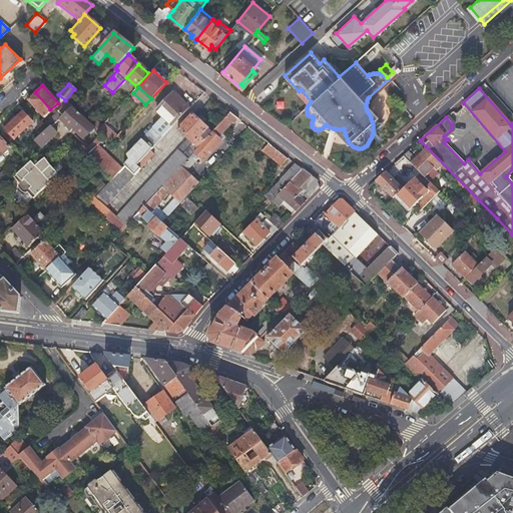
[(43,117),(50,109),(35,92),(27,99),(43,117)]
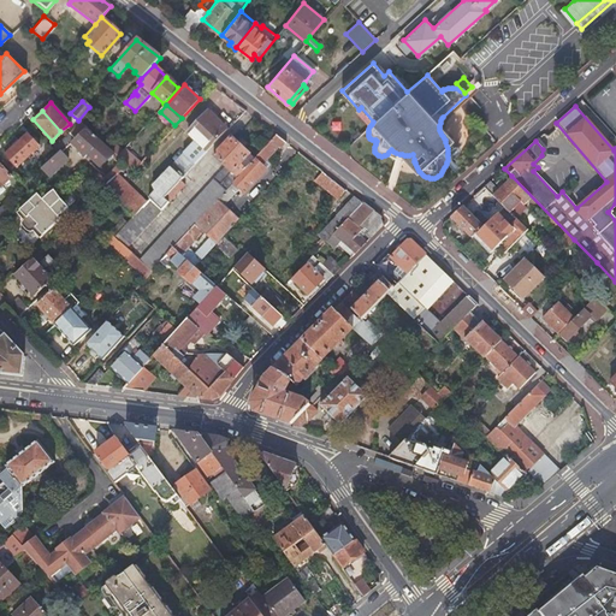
[(206,152),(227,130),(208,111),(187,134),(206,152)]
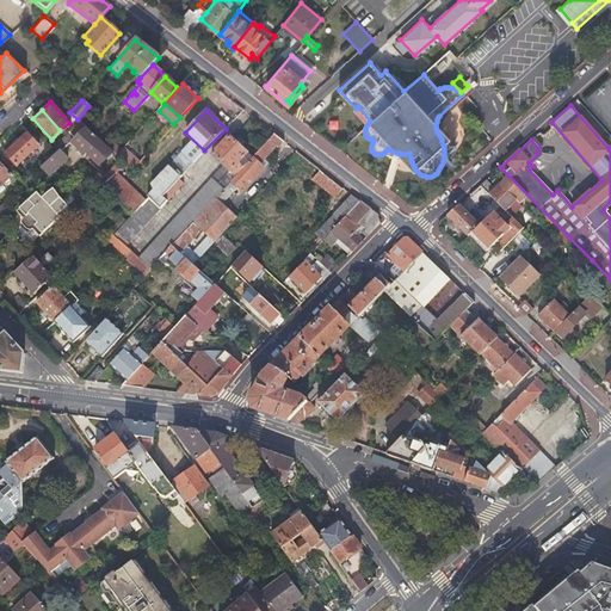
[(69,130),(74,135),(84,125),(79,121),(69,130)]
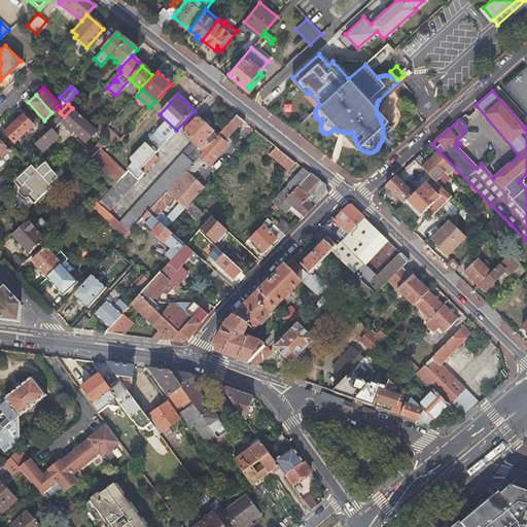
[(64,116),(59,121),(71,134),(73,132),(83,142),(96,130),(94,129),(72,108),(64,116)]
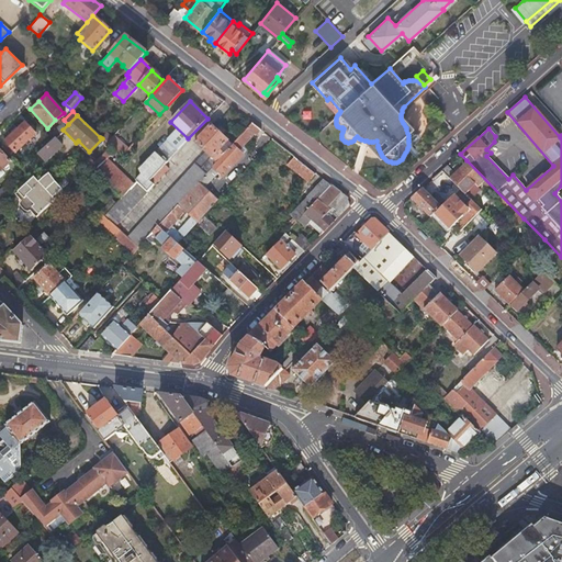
[(46,136),(51,141),(53,138),(63,130),(68,124),(64,120),(46,136)]
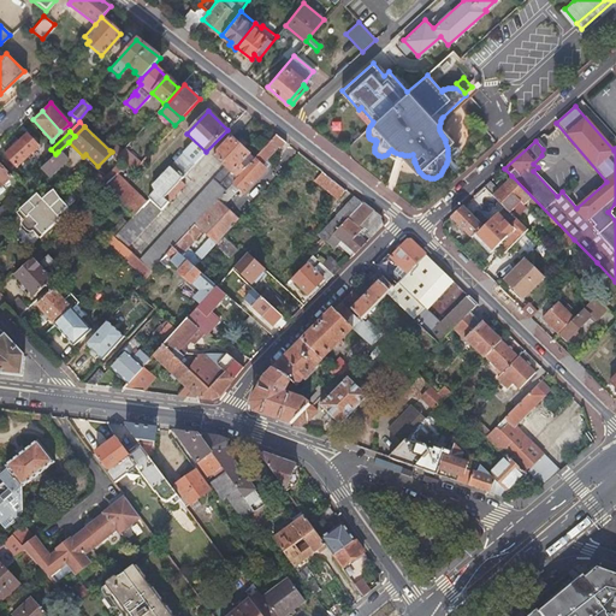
[(25,134),(6,153),(5,152),(4,153),(16,166),(17,165),(36,146),(36,147),(37,146),(25,132),(24,134),(25,134)]
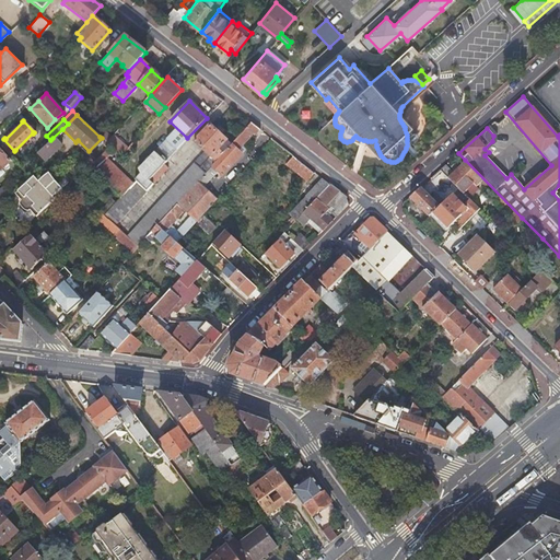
[(202,214),(216,199),(202,187),(212,175),(218,181),(241,154),(235,150),(256,127),(249,123),(230,143),(156,224),(176,243),(196,222),(196,221),(202,214)]
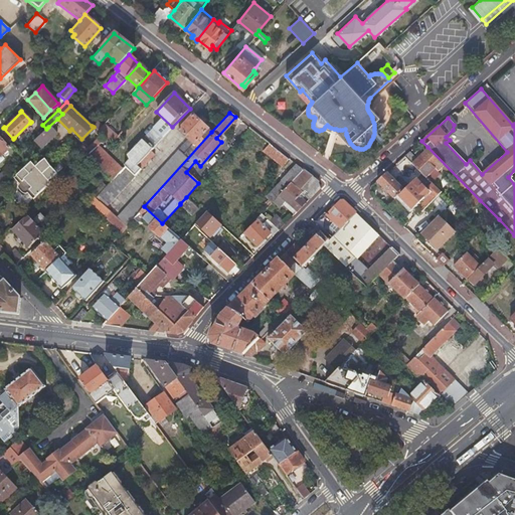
[(144,206),(211,132),(192,114),(177,130),(187,140),(117,217),(127,226),(133,218),(144,206)]
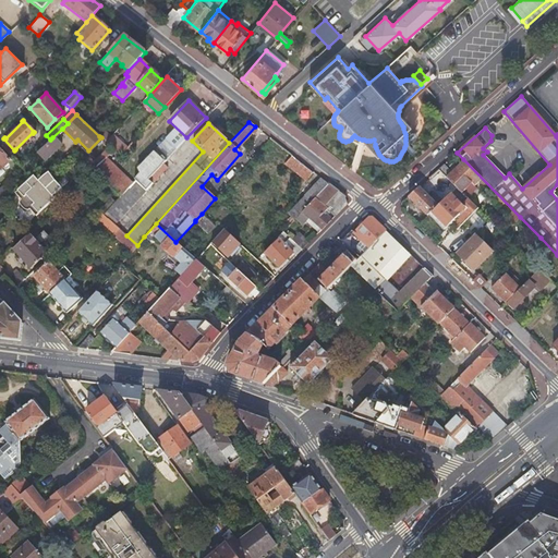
[(99,136),(101,137),(105,142),(109,136),(104,131),(99,136)]
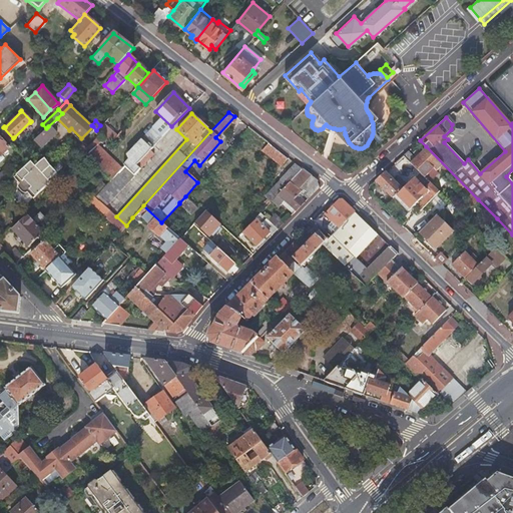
[(105,123),(99,130),(113,142),(119,135),(105,123)]
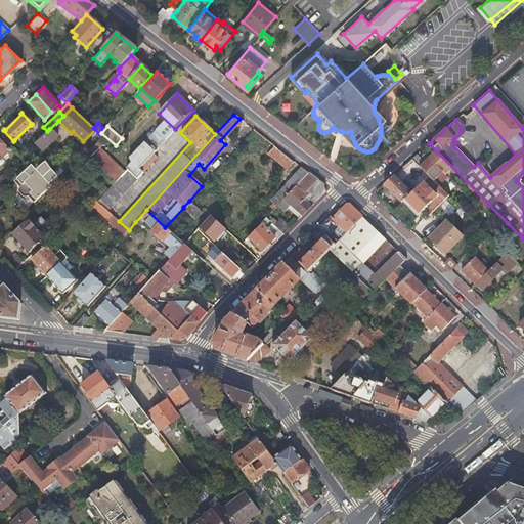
[(47,131),(34,143),(41,150),(56,136),(49,129),(47,131)]
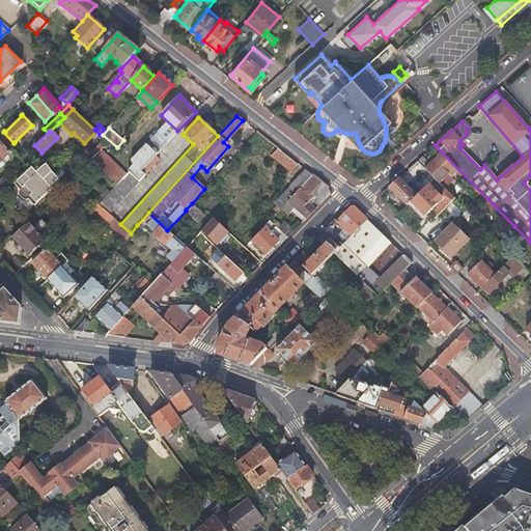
[(0,159),(8,151),(0,142),(0,159)]
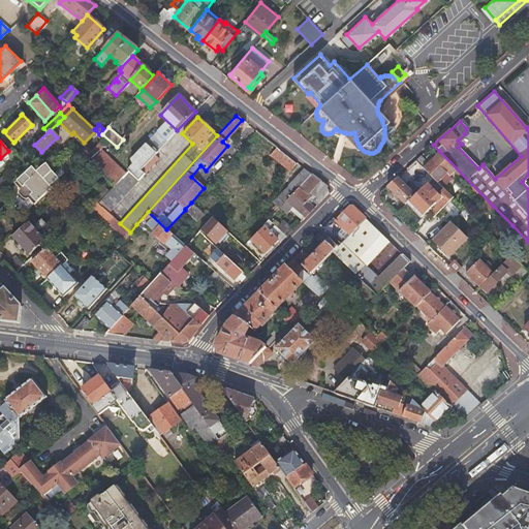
[(154,155),(157,152),(147,143),(130,159),(131,163),(132,164),(138,170),(154,155)]
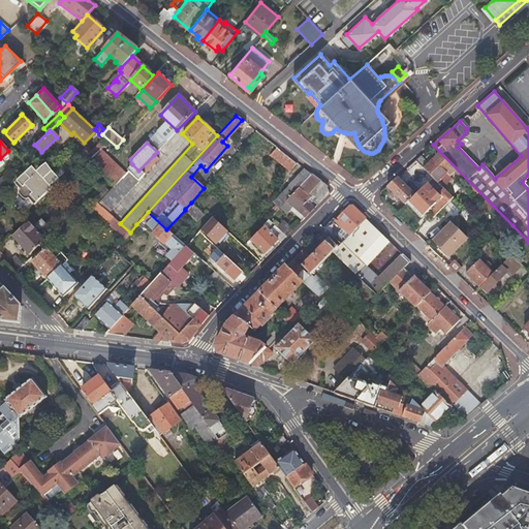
[(96,146),(87,155),(90,159),(93,156),(98,151),(100,149),(96,146)]
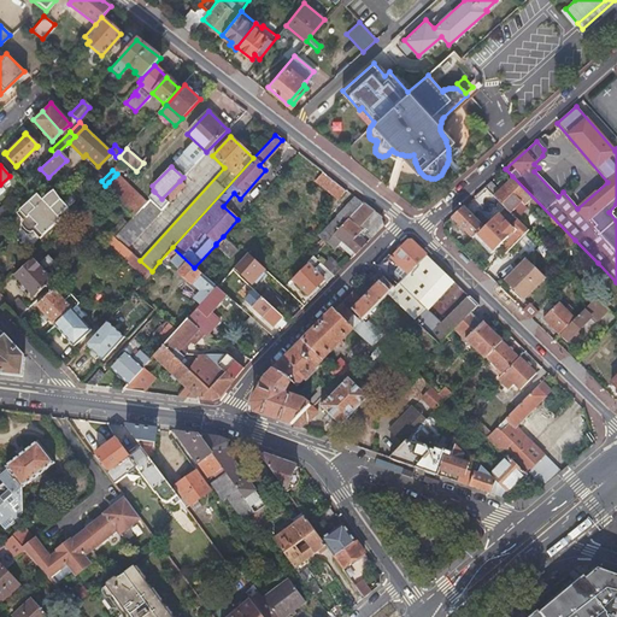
[(346,189),(323,171),(315,180),(339,199),(346,189)]
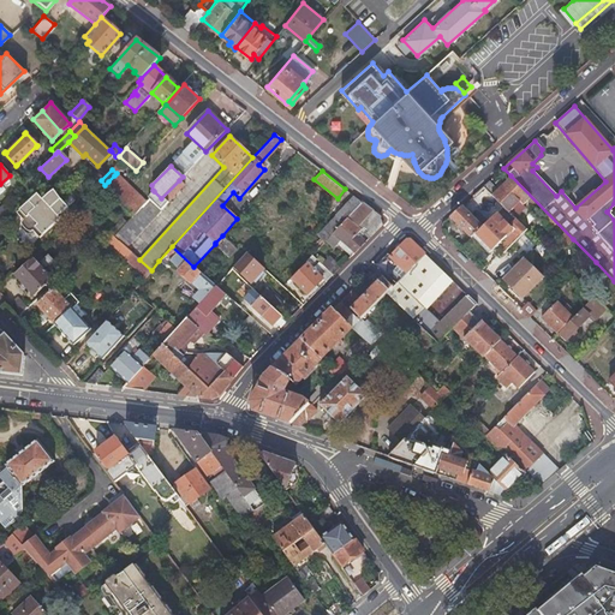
[(101,187),(132,216),(144,203),(114,175),(108,181),(105,185),(101,187)]
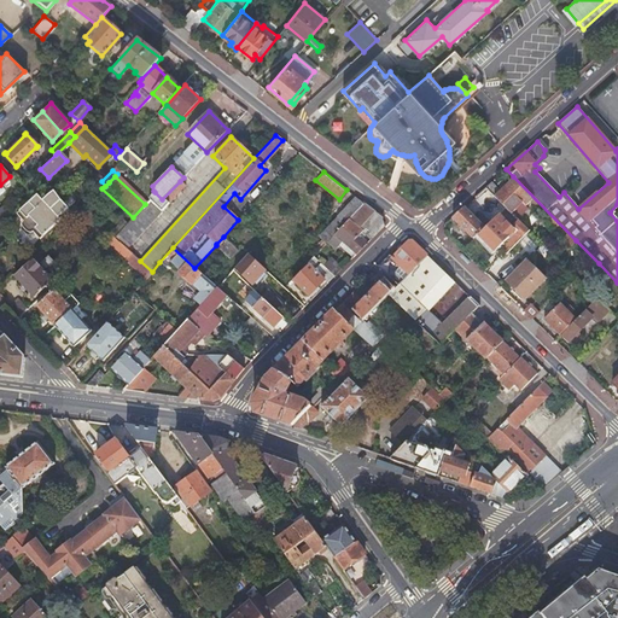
[(570,245),(576,240),(513,176),(506,185),(501,181),(497,185),(500,186),(499,188),(491,182),(485,188),(506,208),(511,213),(520,203),(524,207),(529,202),(564,235),(561,237),(570,245)]
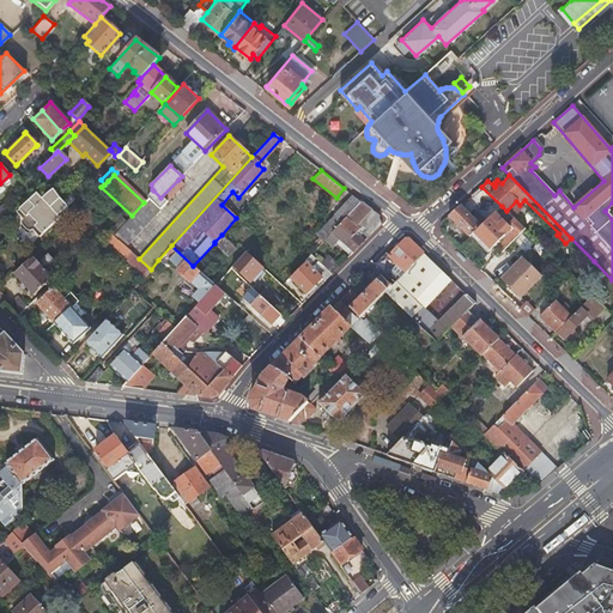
[(183,184),(178,180),(161,198),(167,202),(183,184)]
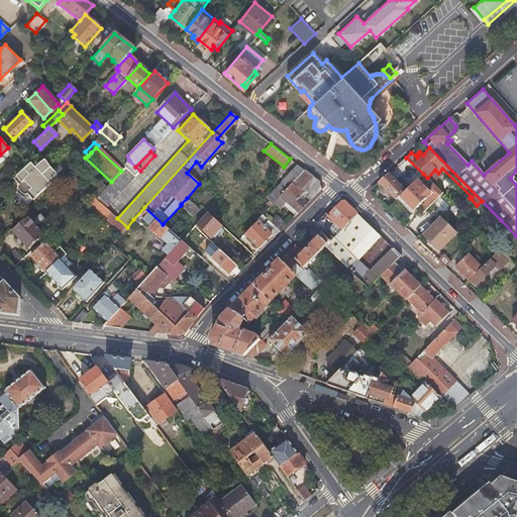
[(135,167),(129,161),(123,167),(124,168),(134,177),(140,171),(135,167)]
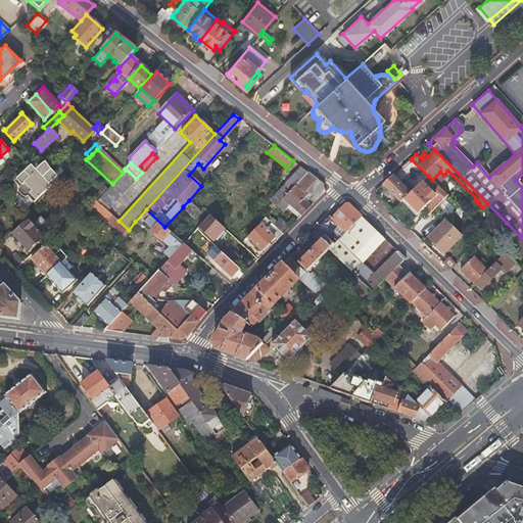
[(26,196),(33,203),(50,186),(48,184),(56,176),(49,169),(41,177),(30,164),(13,181),(18,187),(18,188),(18,189),(18,190),(18,191),(19,192),(19,193),(20,194),(21,195),(22,196),(24,196),(25,196),(26,196)]
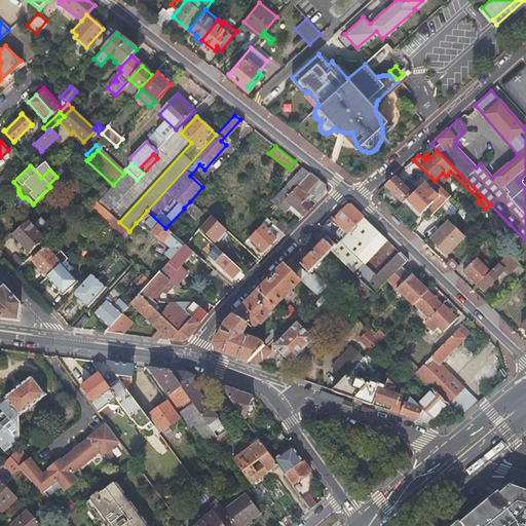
[(309,174),(302,167),(271,201),(276,207),(280,202),(309,174)]
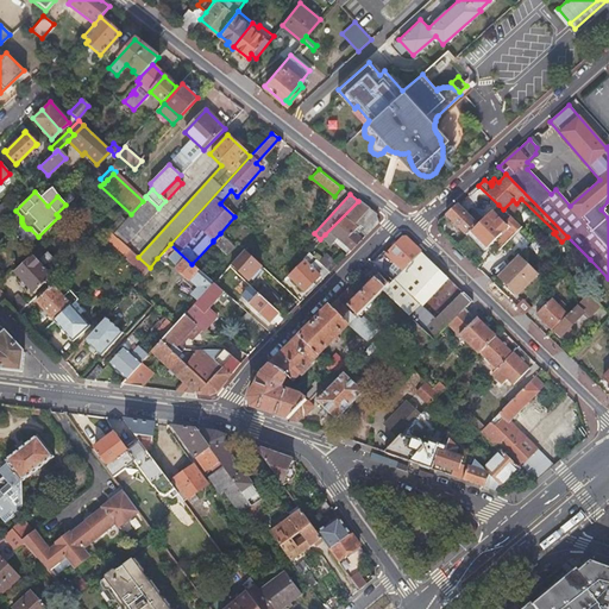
[(519,205),(516,203),(513,200),(503,209),(509,215),(519,205)]
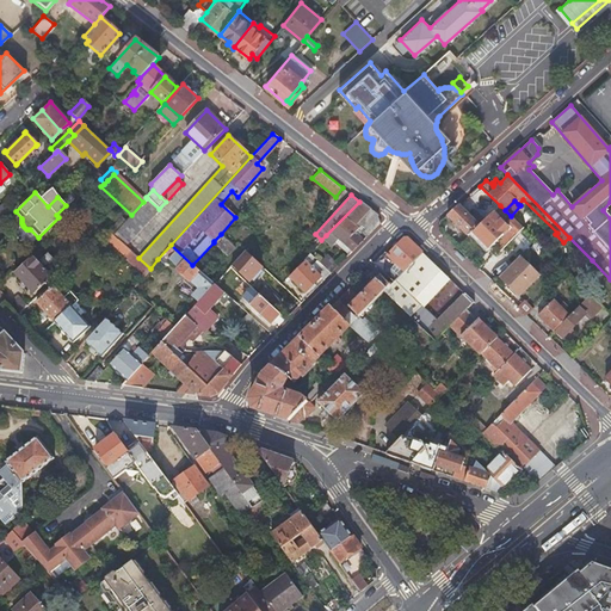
[(349,254),(380,223),(376,217),(377,215),(359,202),(326,235),(333,242),(334,241),(349,254)]
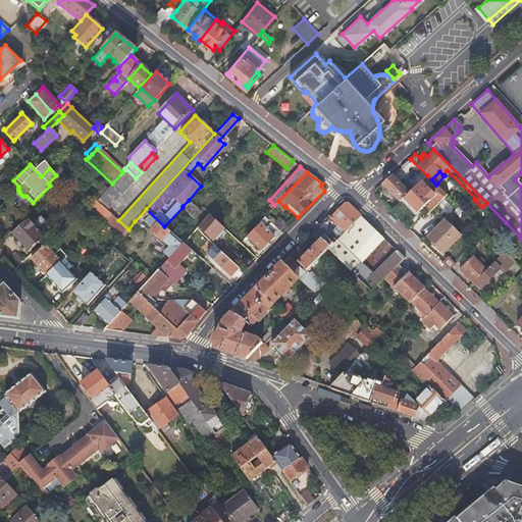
[(381,184),(400,202),(401,201),(409,192),(390,175),(381,184)]
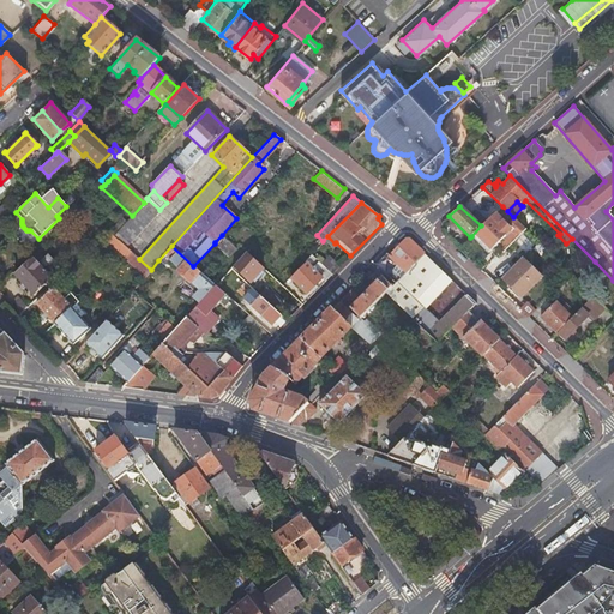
[(481,226),(471,236),(488,253),(495,246),(503,253),(512,244),(524,232),(525,229),(515,218),(507,226),(495,214),(482,227),(481,226)]
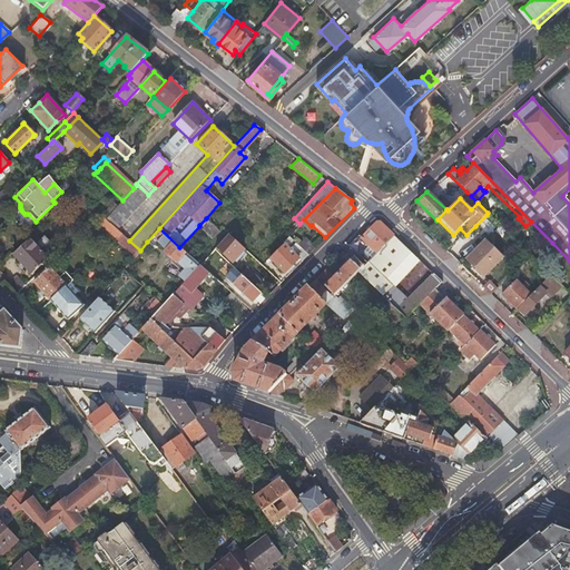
[(102,216),(106,219),(118,206),(114,203),(102,216)]
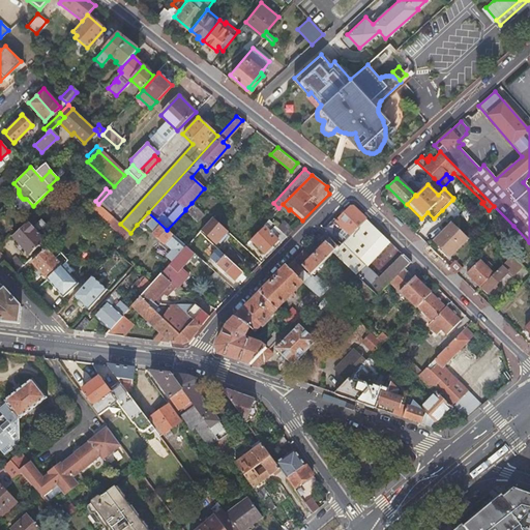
[(468,215),(452,200),(442,210),(453,222),(460,215),(464,218),(468,215)]
